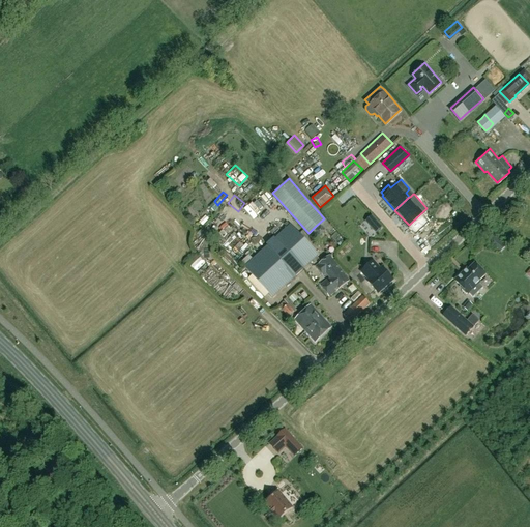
[(210,218),(214,226),(223,221),(218,213),(210,218)]
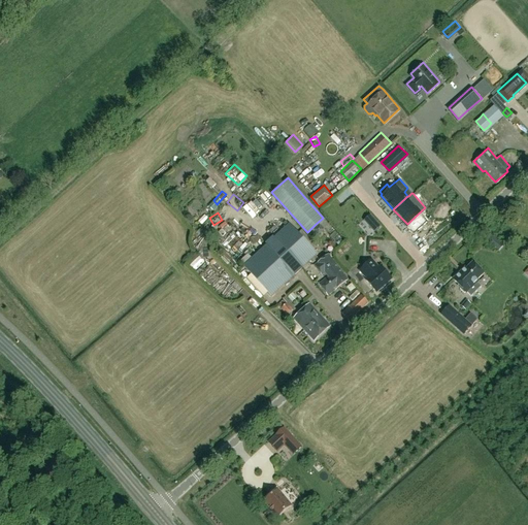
[(380,224),(369,212),(364,218),(374,229),(380,224)]
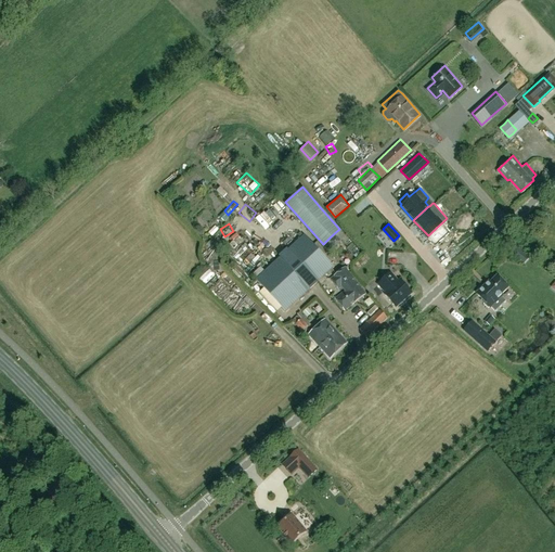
[(337,257),(359,240),(349,227),(326,243),(337,257)]
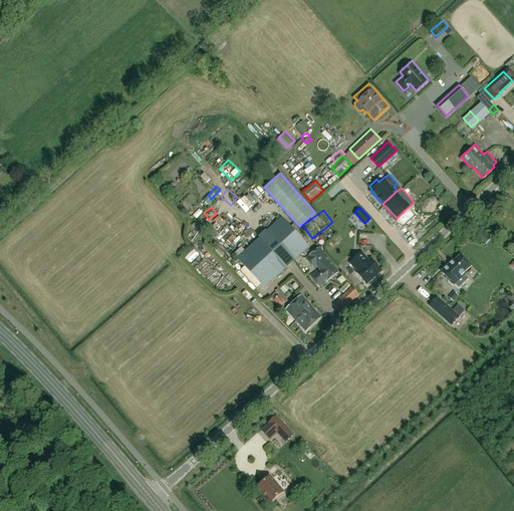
[(308,245),(281,216),(236,257),(264,286),(308,245)]
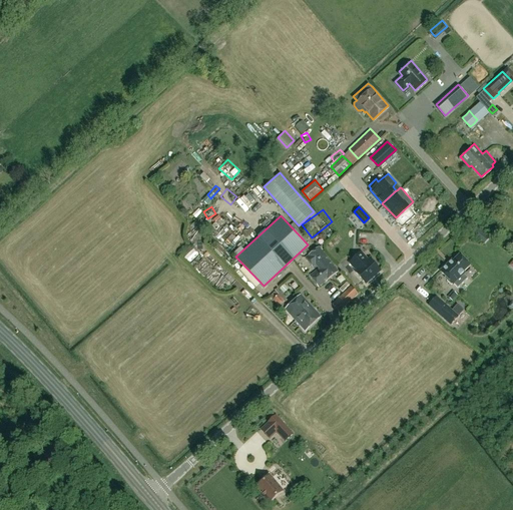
[(348,219),(326,241),(343,259),(365,235),(348,219)]
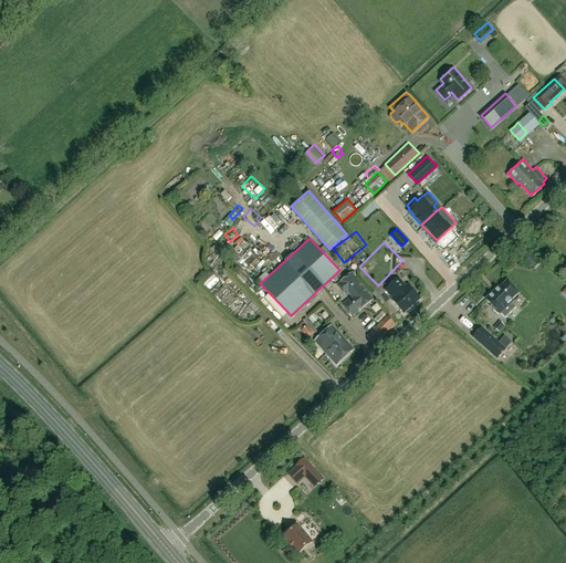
[(217,252),(226,259),(231,252),(222,246),(217,252)]
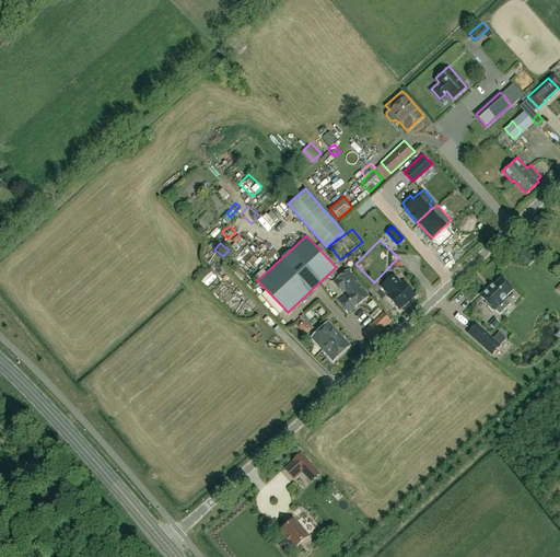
[(258,243),(253,245),(259,255),(264,252),(258,243)]
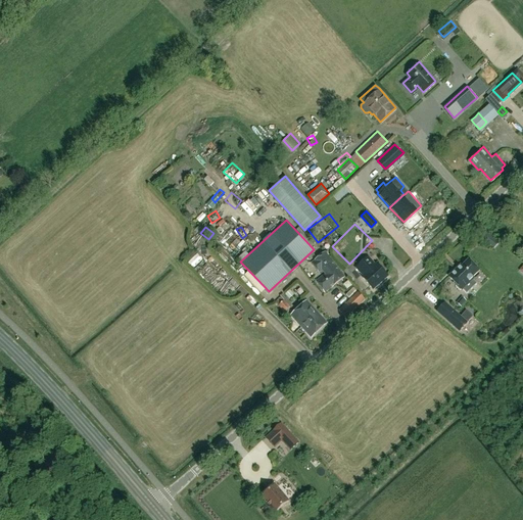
[(481,235),(493,246),(498,240),(485,230),(481,235)]
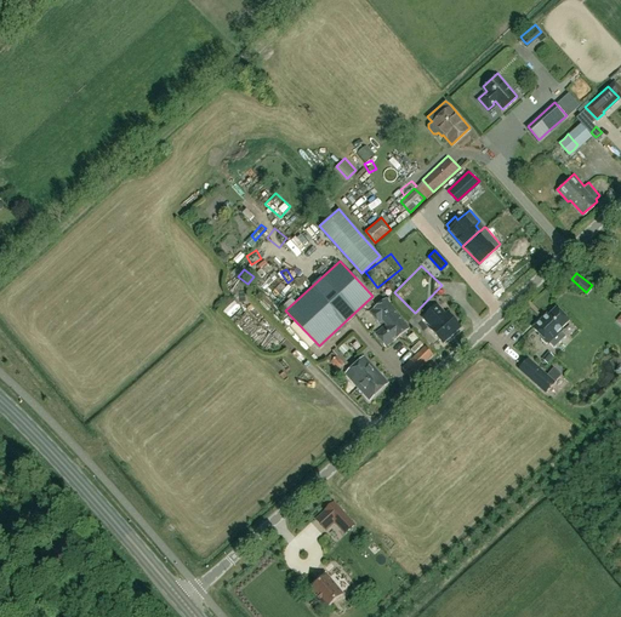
[(289,296),(294,291),(288,285),(283,290),(289,296)]
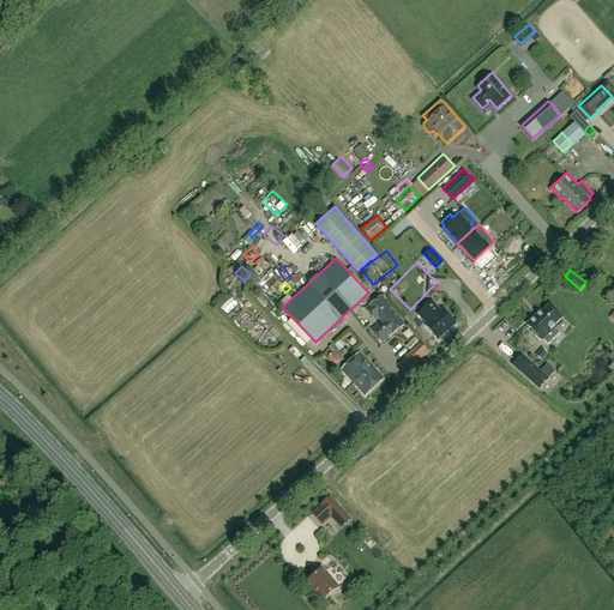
[(378,314),(381,319),(371,327),(380,340),(404,322),(381,293),(365,306),(374,318),(378,314)]
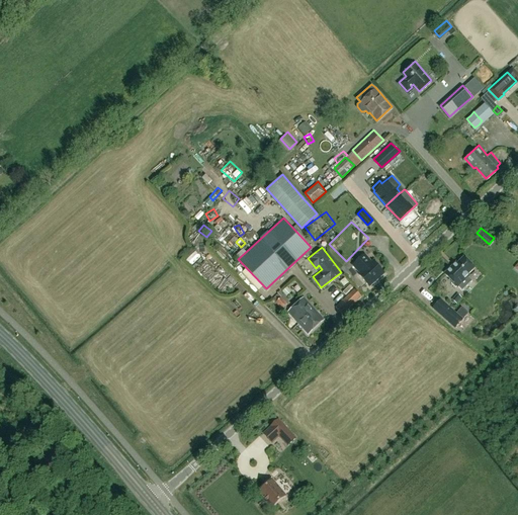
[(371,260),(365,253),(352,264),(359,271),(358,272),(369,284),(383,271),(372,259),(371,260)]
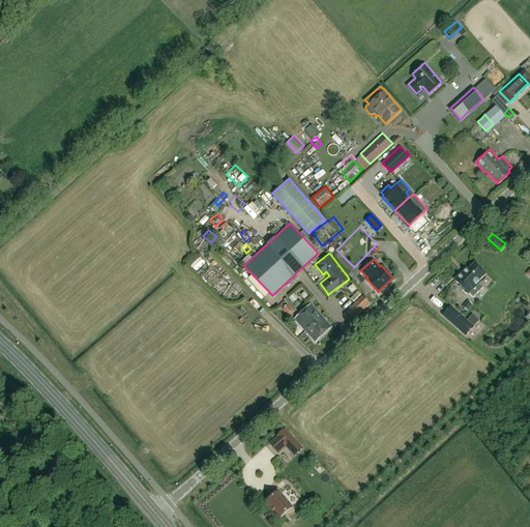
[(462,270),(454,277),(460,284),(461,284),(463,286),(461,288),(465,292),(467,291),(467,292),(468,291),(472,295),(481,287),(477,283),(478,282),(476,281),(484,272),(474,262),(464,271),(462,270)]
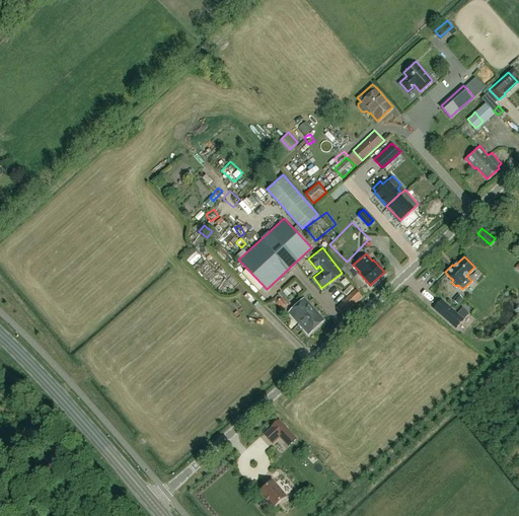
[(283,290),(287,294),(291,290),(287,285),(283,290)]
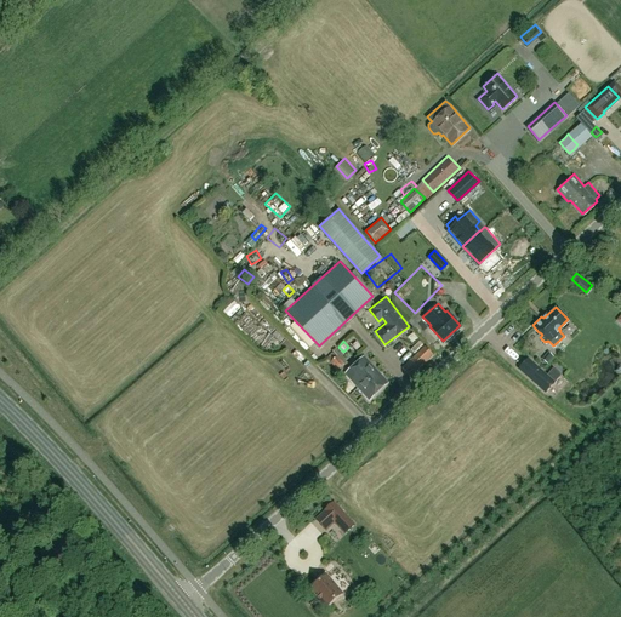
[(547,361),(553,354),(548,349),(542,356),(547,361)]
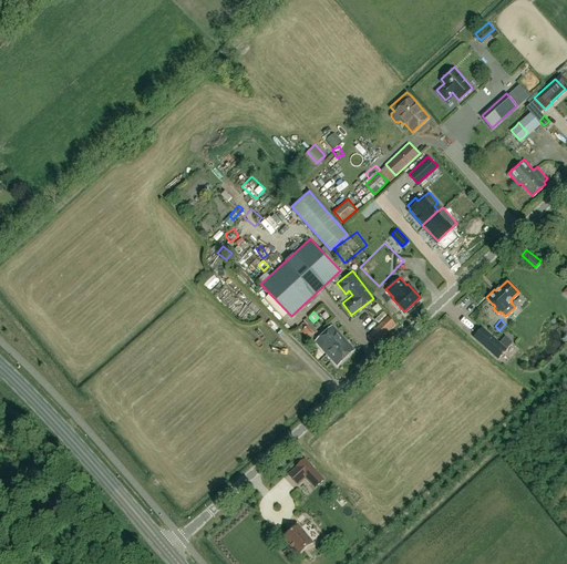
[(315,339),(337,363),(354,348),(332,324),(315,339)]
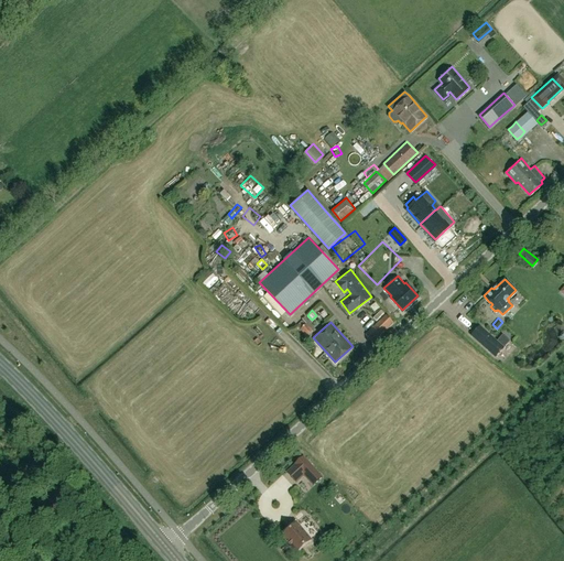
[(470,333),(495,355),(509,338),(502,332),(496,338),(479,324),(470,333)]
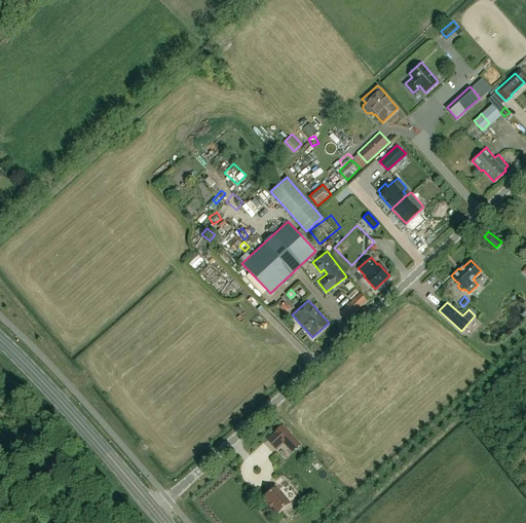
[(276,430),(267,438),(271,443),(276,448),(279,444),(284,441),(288,446),(292,450),(294,449),(300,443),(292,433),(283,423),(276,430)]
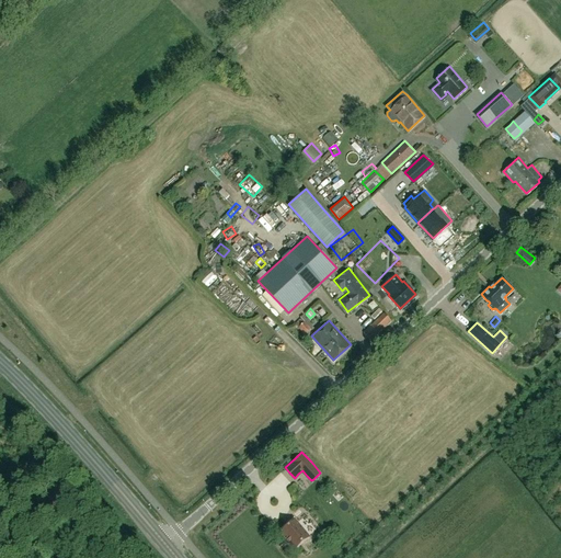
[(306,496),(298,503),(304,509),(311,502),(306,496)]
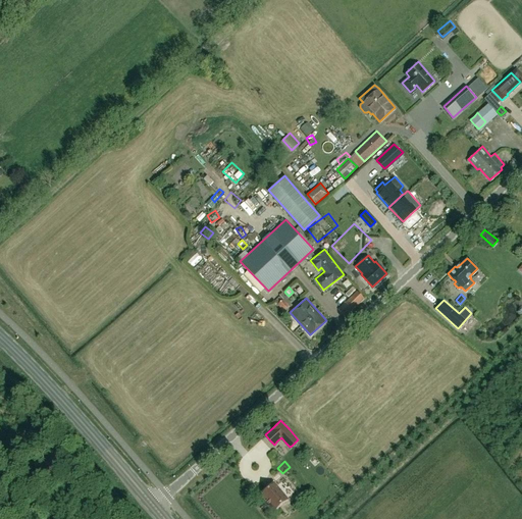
[(297,474),(284,487),(296,498),(308,483),(297,474)]
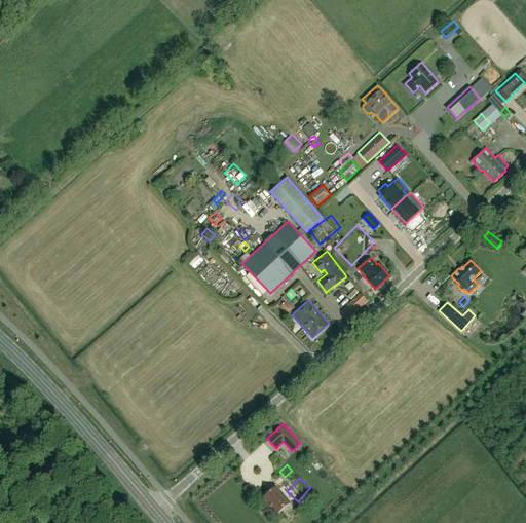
[(263,497),(276,513),(290,501),(275,484),(265,492),(266,494),(263,497)]
